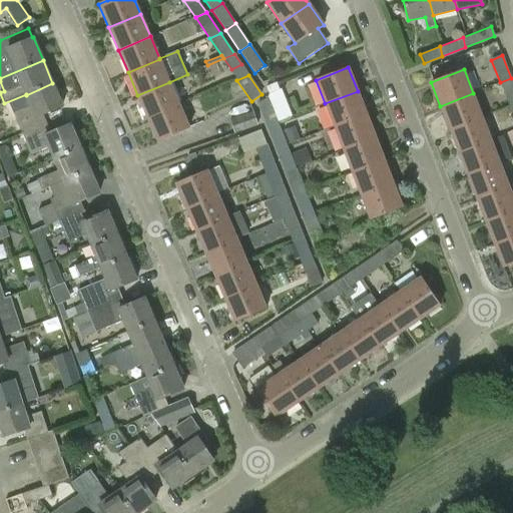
[(500,82),(508,105),(512,103),(512,83),(511,78),(500,82)]
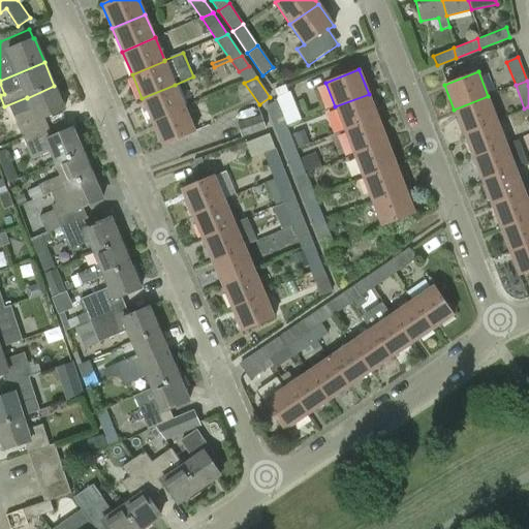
[(142,98),(152,122),(185,107),(175,85),(142,98)]
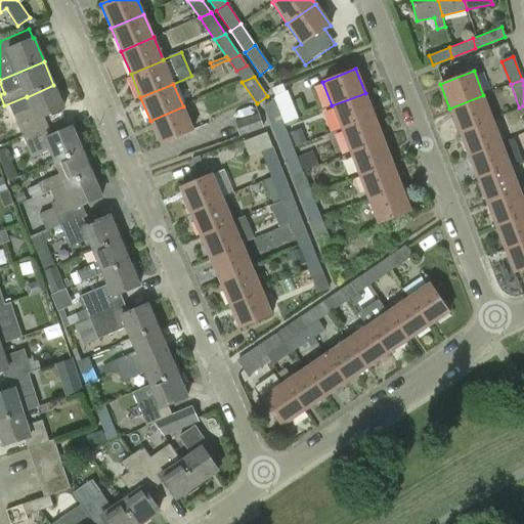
[(262,105),(271,129),(284,124),(298,119),(287,91),(285,92),(281,84),(271,89),(274,96),(273,100),(262,105)]
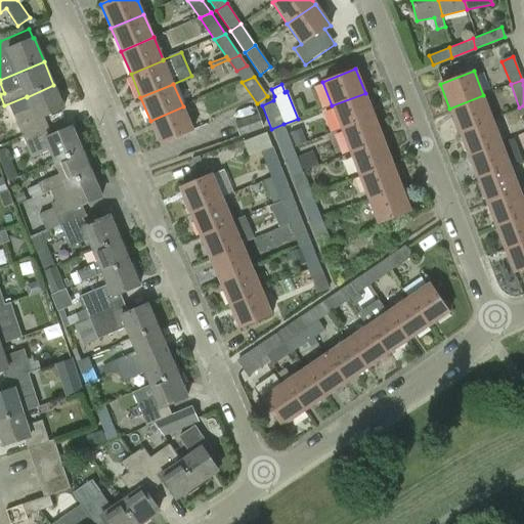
[(22,136),(23,137),(47,126),(44,118),(63,110),(53,85),(27,97),(32,107),(13,115),(17,126),(10,129),(9,133),(12,140),(22,136)]
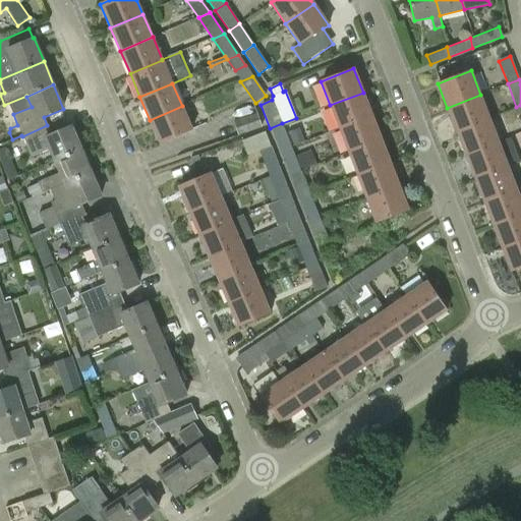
[(330,105),(339,128),(371,116),(363,93),(330,105)]
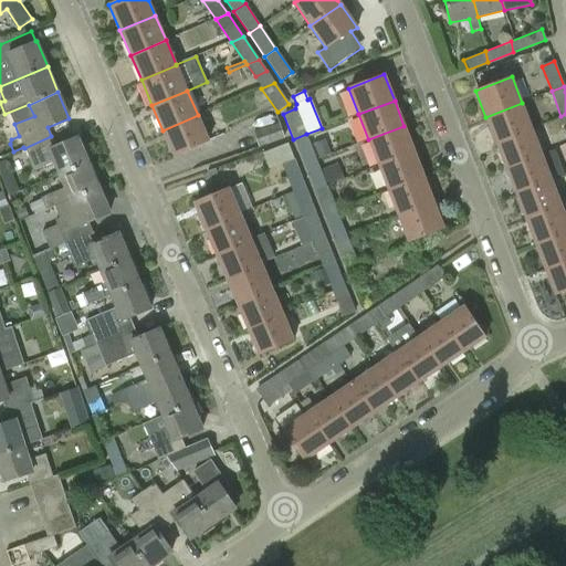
[(522,103),(485,117),(495,143),(532,128),(522,103)]
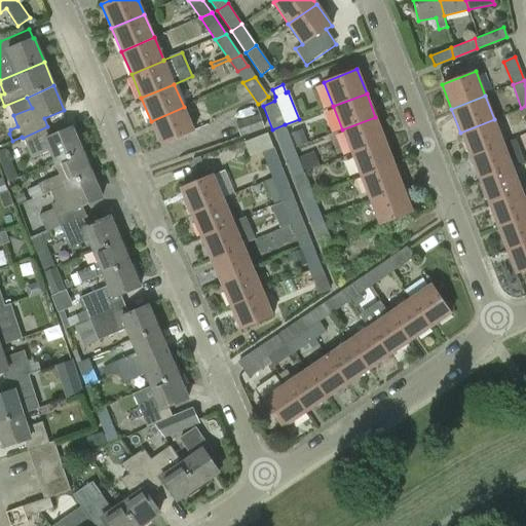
[(184,107),(151,121),(161,145),(194,130),(184,107)]
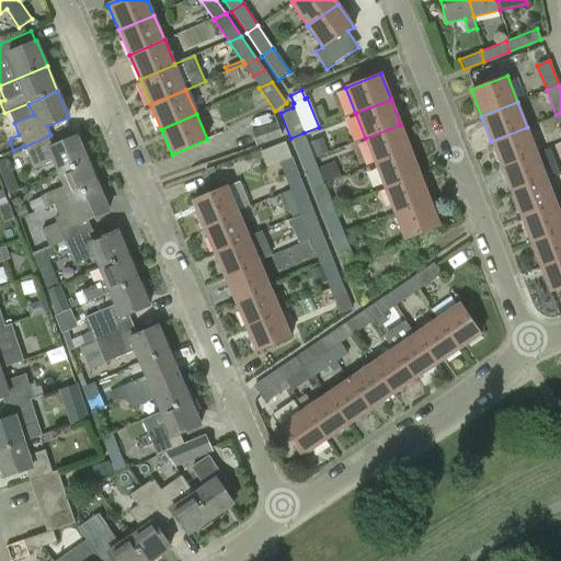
[(276,122),(250,130),(255,145),(282,136),(276,122)]
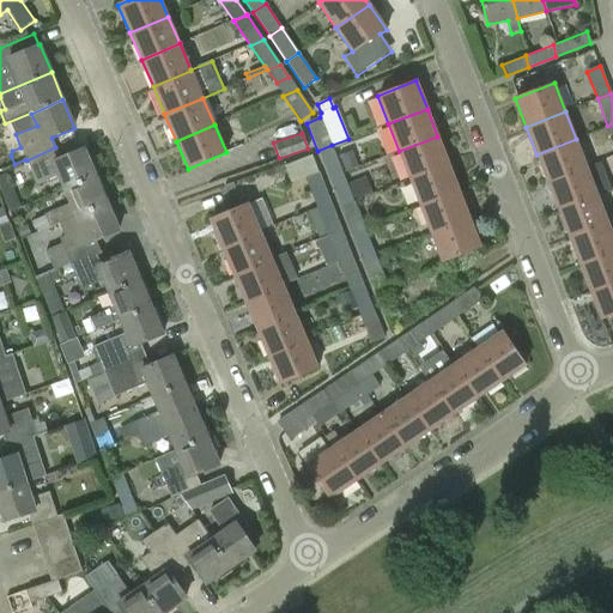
[(437,137),(399,151),(410,178),(448,164),(437,137)]
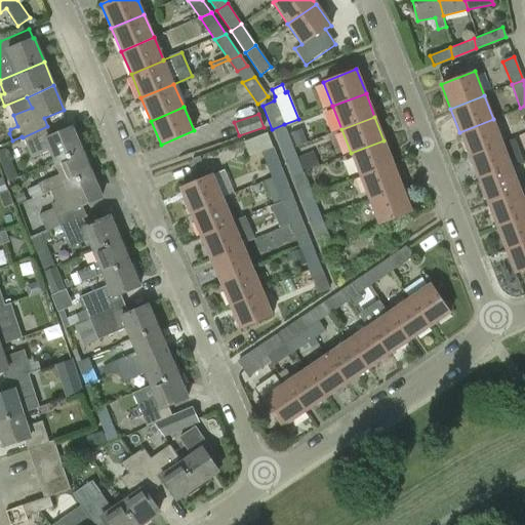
[(469,155),(502,142),(493,119),(459,132),(469,155)]
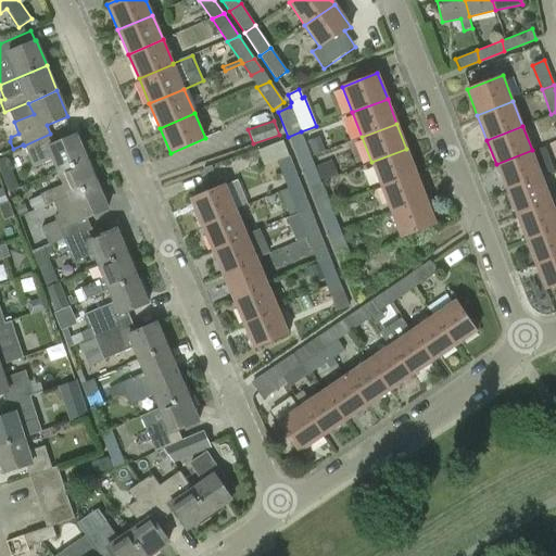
[(301,131),(288,137),(298,162),(311,156),(301,131)]
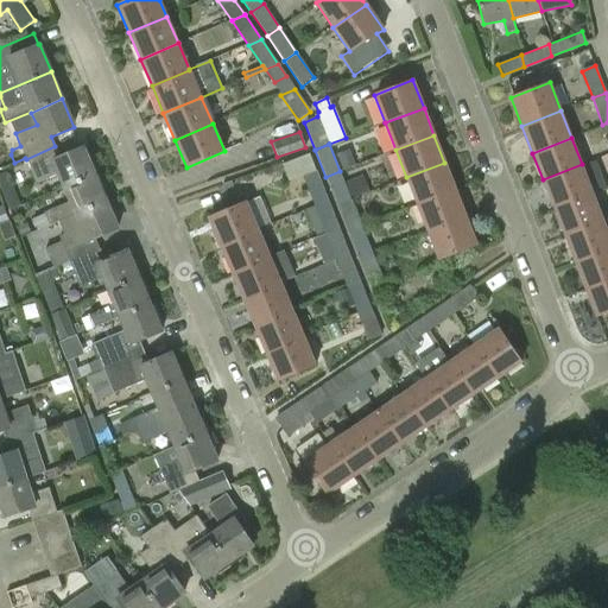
[(55,146),(26,159),(36,184),(58,175),(63,188),(95,173),(83,146),(59,157),(55,146)]
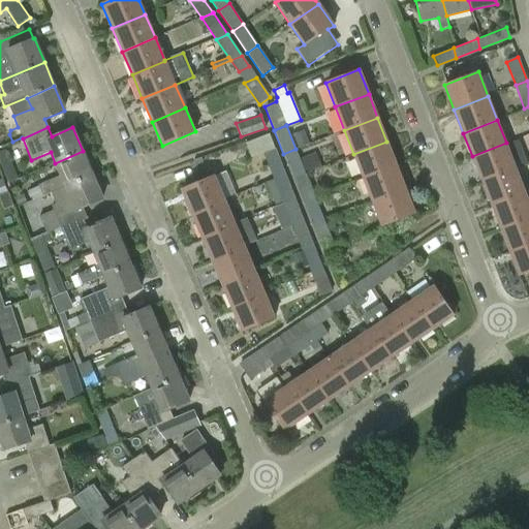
[(293,134),(299,147),(309,143),(304,129),(293,134)]
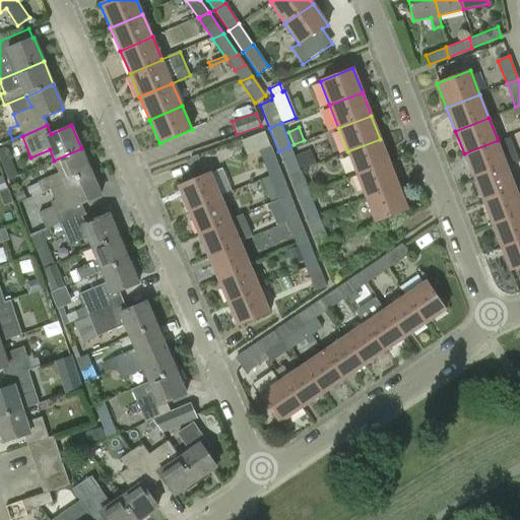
[(258,150),(268,176),(280,171),(265,132),(242,140),(248,154),(258,150)]
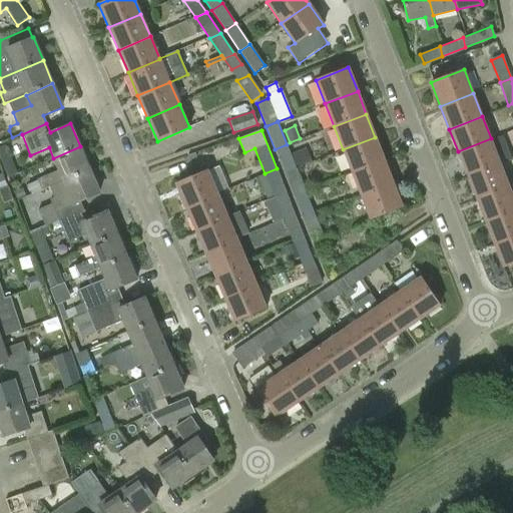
[(375,137),(343,149),(352,172),(384,160),(375,137)]
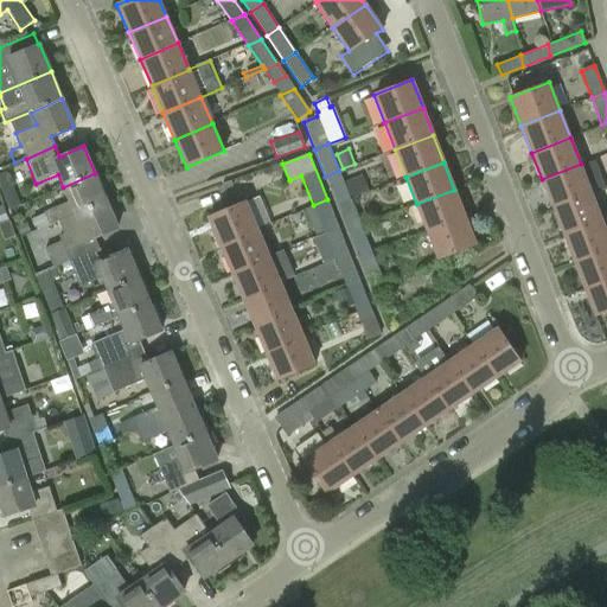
[(542,179),(553,206),(592,191),(581,164),(542,179)]
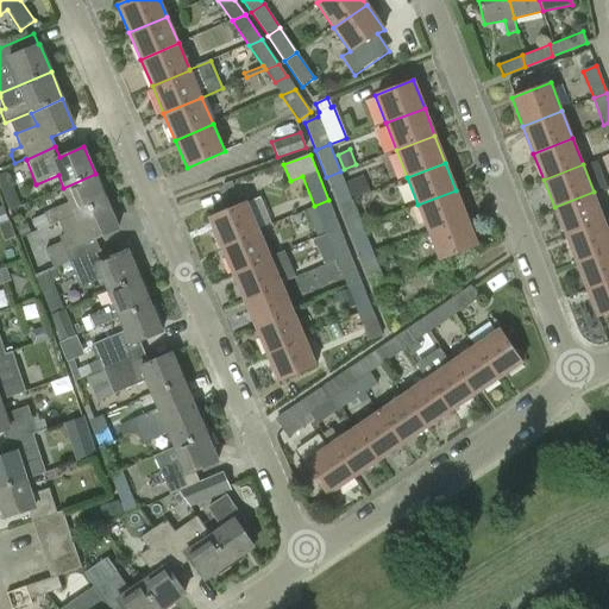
[(337,205),(351,199),(345,183),(340,171),(326,177),(337,205)]
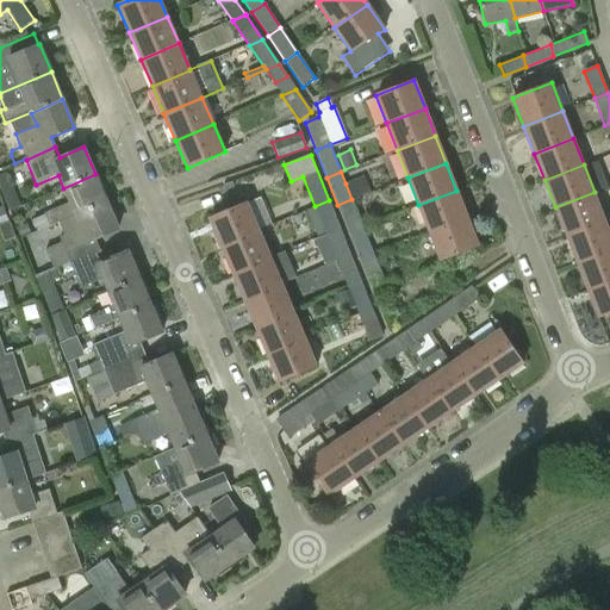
[(60,222),(75,216),(107,203),(95,174),(63,188),(69,203),(44,213),(49,226),(60,222)]
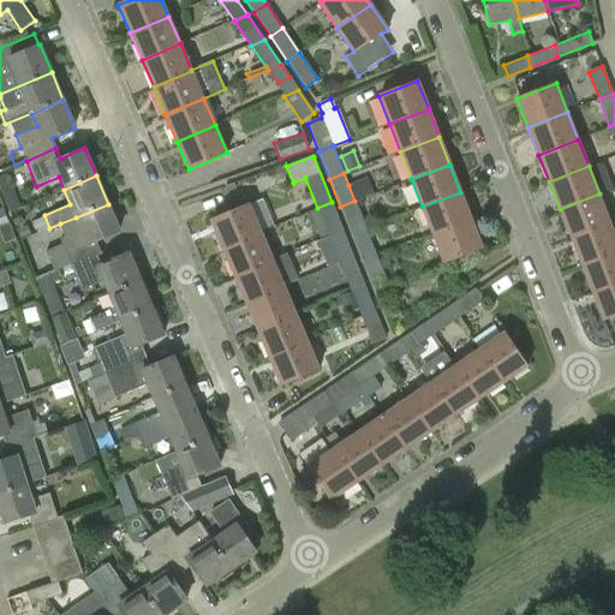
[(365,178),(348,185),(354,201),(354,202),(372,195),(365,178)]
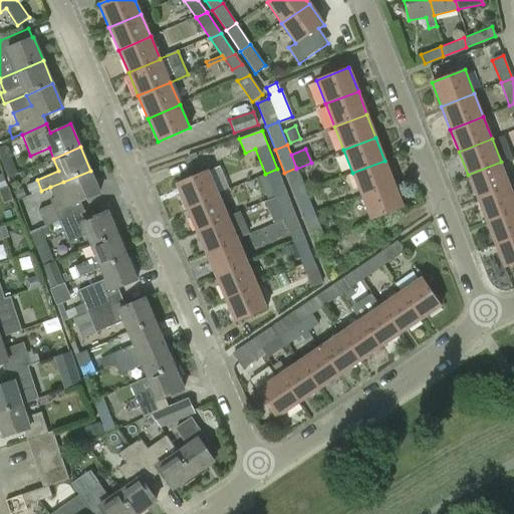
[(361,196),(394,184),(384,161),(352,173),(361,196)]
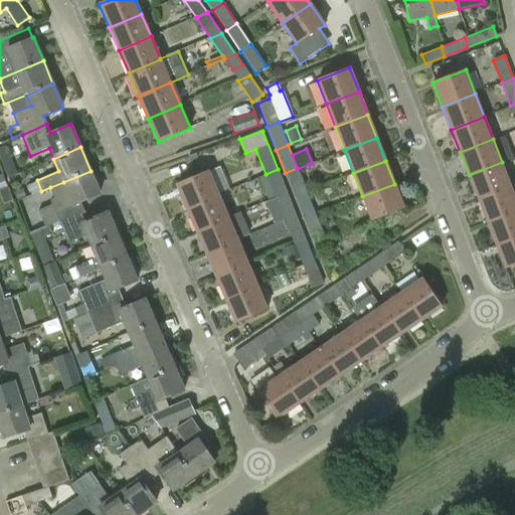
[(502,162),(469,175),(477,198),(511,185),(502,162)]
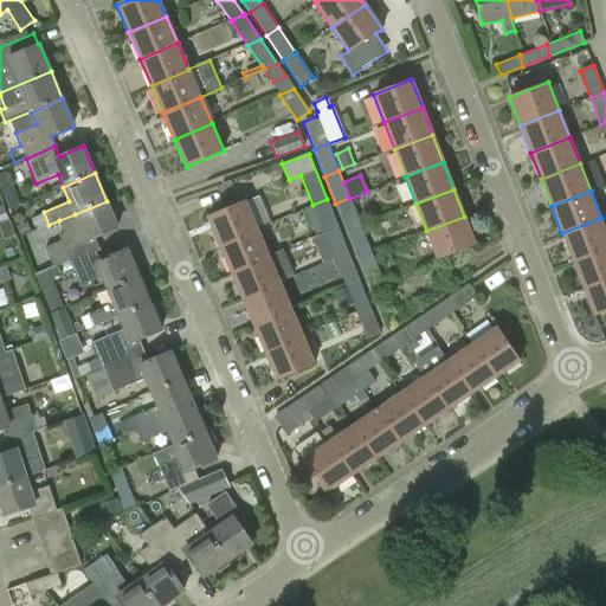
[(360,225),(349,199),(349,198),(335,204),(346,231),(360,225)]
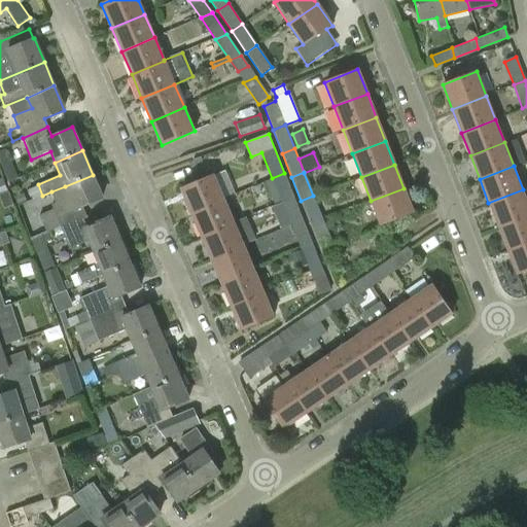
[(284,173),(272,178),(281,202),(293,197),(284,173)]
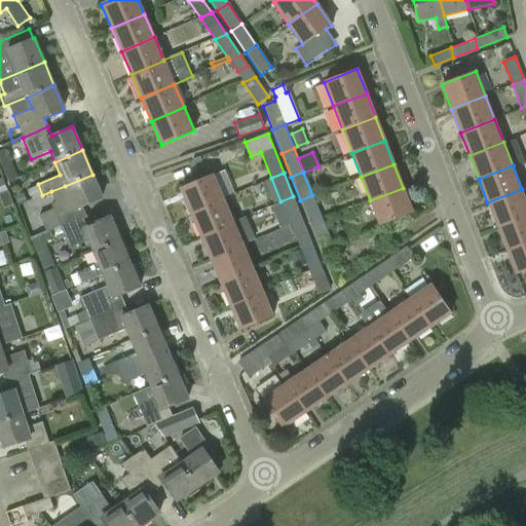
[(47,232),(61,226),(85,216),(82,207),(102,198),(92,175),(65,186),(51,191),(57,202),(51,204),(53,209),(39,216),(46,232),(47,232)]
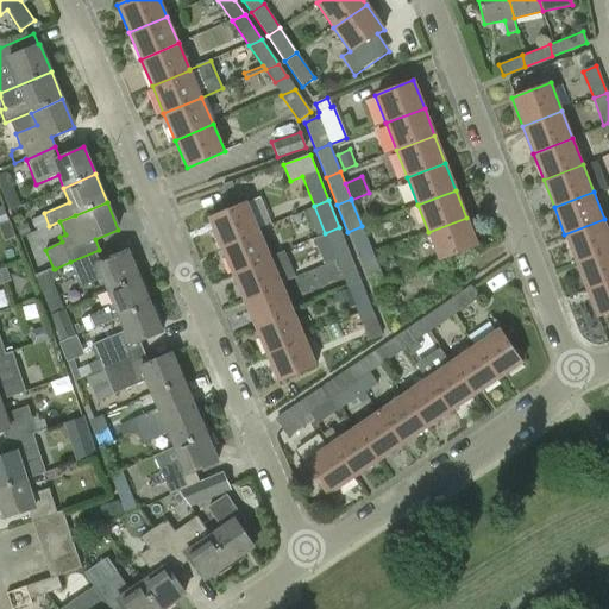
[(208,218),(220,246),(258,230),(246,202),(208,218)]
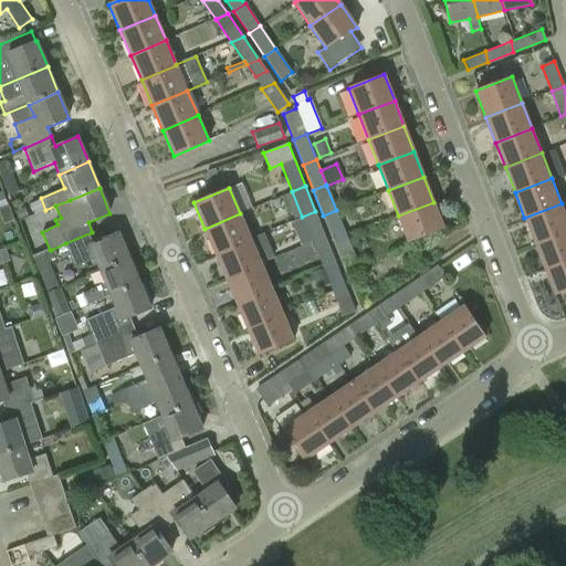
[(443,228),(433,202),(398,216),(408,242),(443,228)]
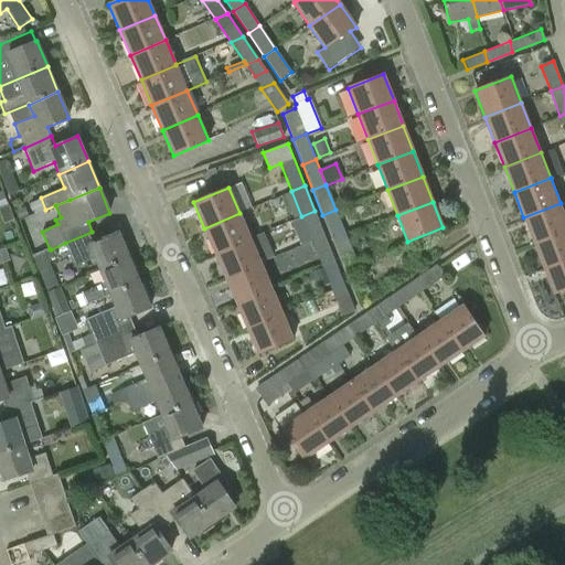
[(564,215),(561,203),(523,217),(533,243),(564,230),(564,215)]
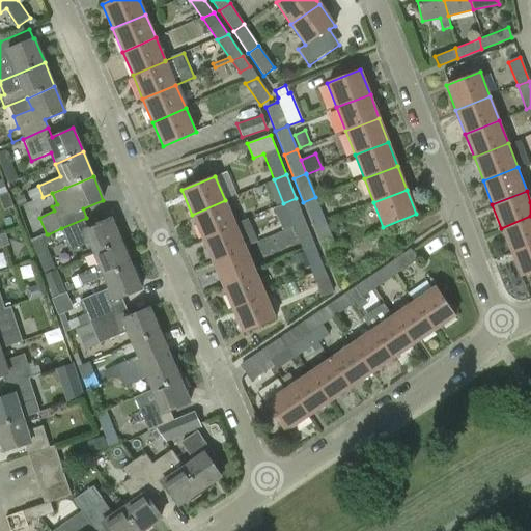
[(23,194),(15,197),(18,205),(27,202),(23,194)]
